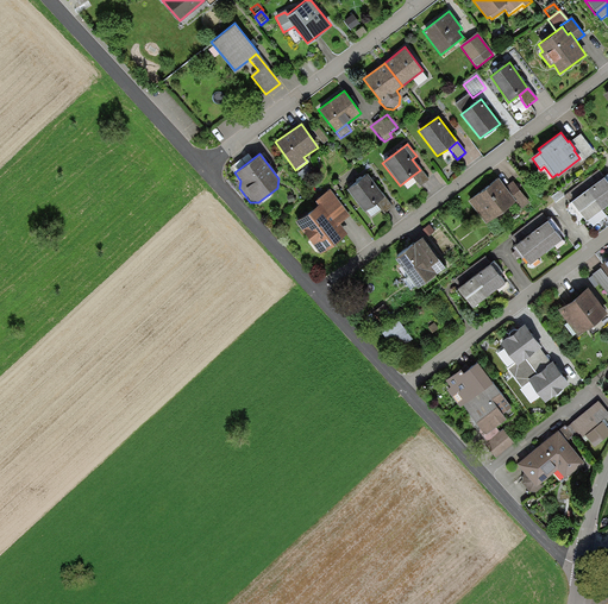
[(428,181),(420,170),(412,176),(420,188),(428,181)]
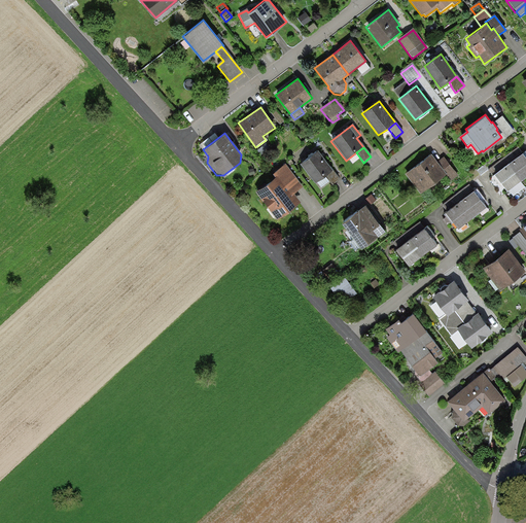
[(317,150),(300,164),(314,184),(324,177),(332,171),(317,150)]
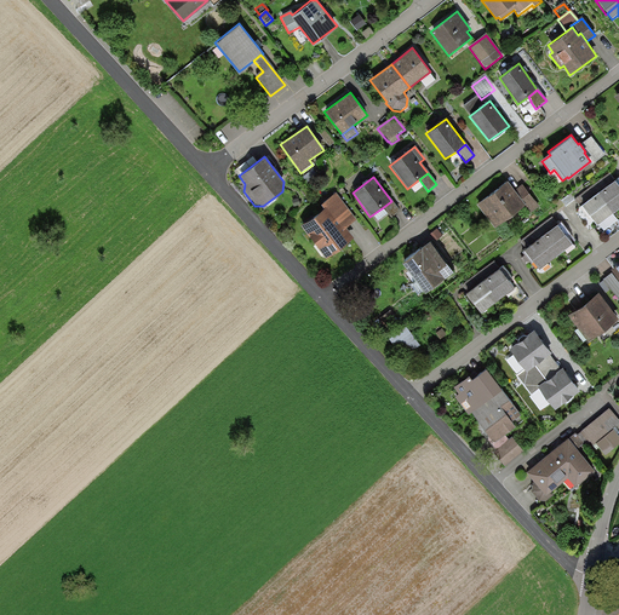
[(596,193),(612,213),(618,207),(618,184),(614,179),(596,193)]
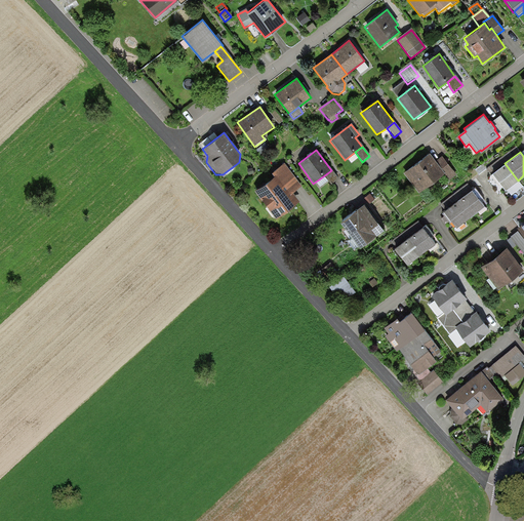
[(436,162),(429,154),(403,174),(418,194),(442,176),(445,173),(436,162)]
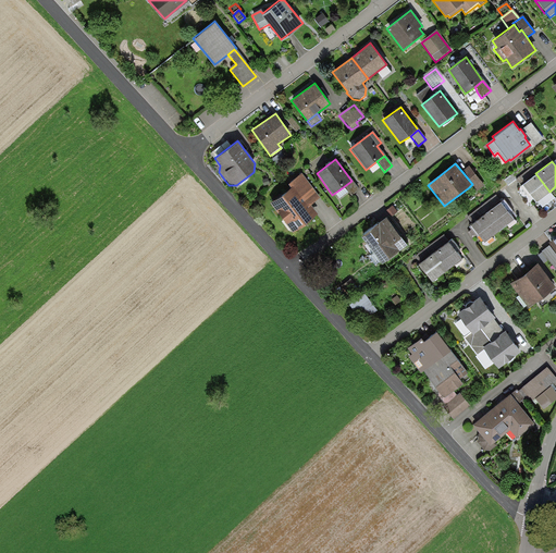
[(469,168),(462,172),(472,184),(469,187),(474,195),(484,187),(469,168)]
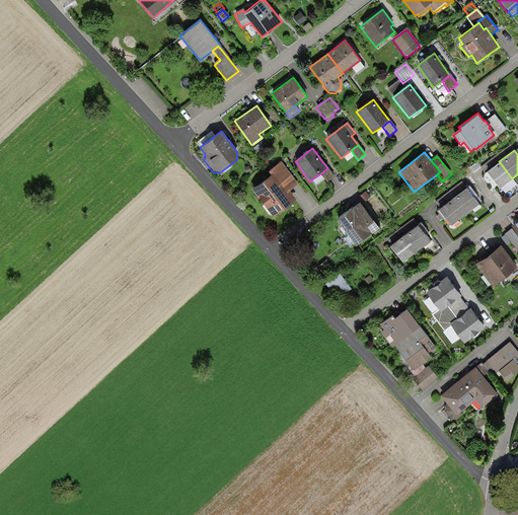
[(512,178),(499,161),(487,170),(500,189),(512,178)]
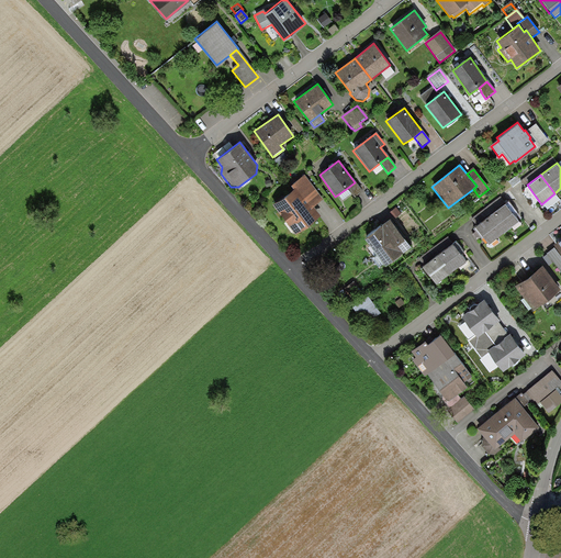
[(291,186),(293,189),(295,188),(311,209),(313,208),(322,201),(304,176),(291,186)]
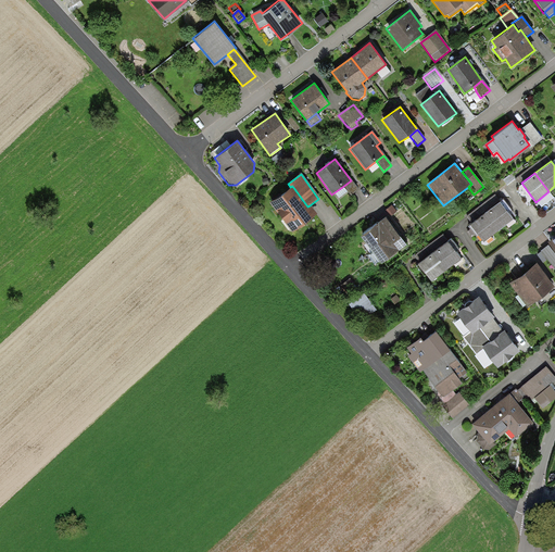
[(351,180),(342,187),(350,197),(358,191),(351,180)]
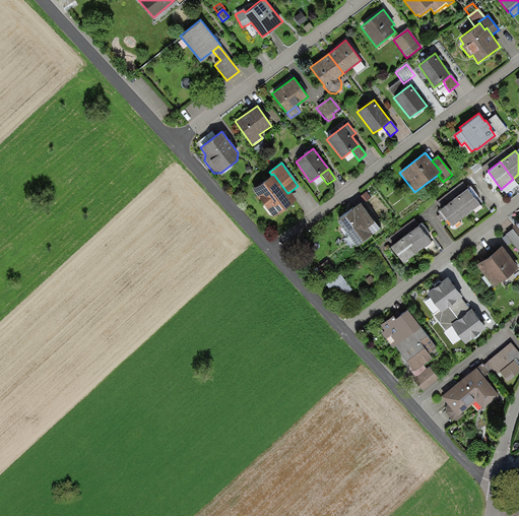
[(287,193),(273,174),(271,175),(252,189),(272,217),(297,200),(289,192),(287,193)]
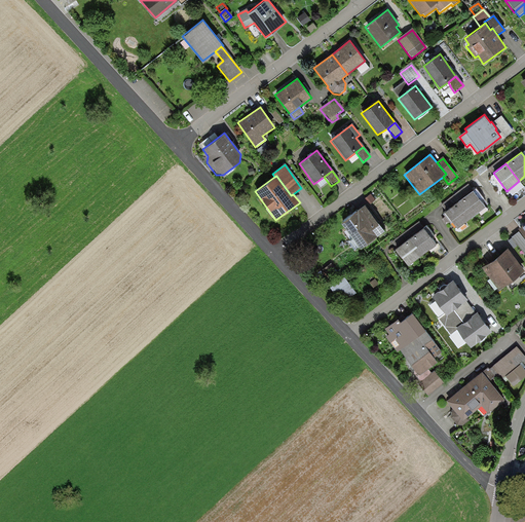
[(458,200),(471,217),(485,207),(473,189),(458,200)]
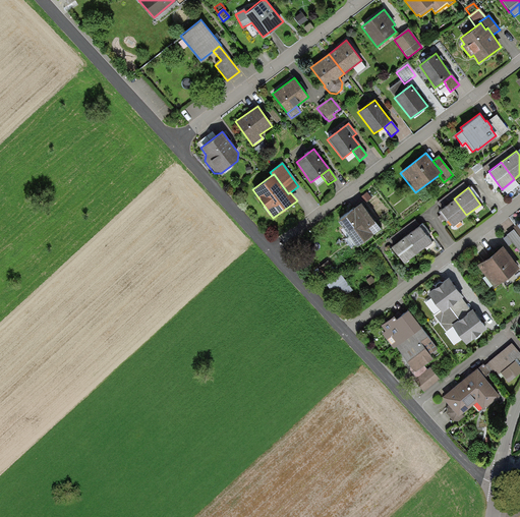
[(466,215),(454,198),(440,209),(453,225),(466,215)]
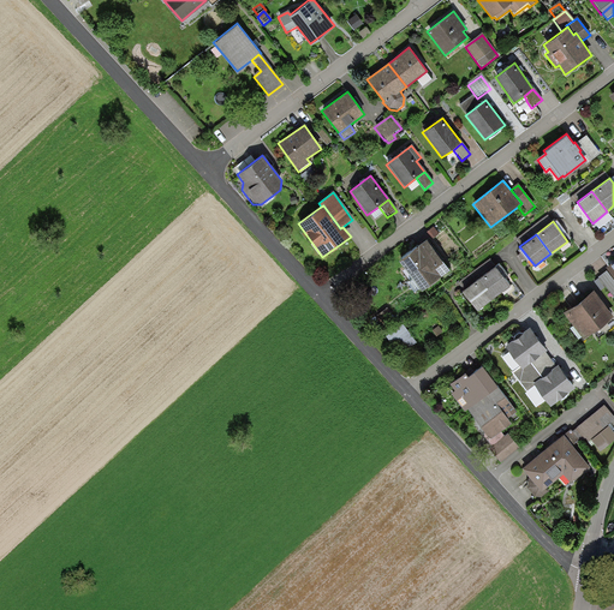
[(427,238),(399,259),(422,289),(449,269),(427,238)]
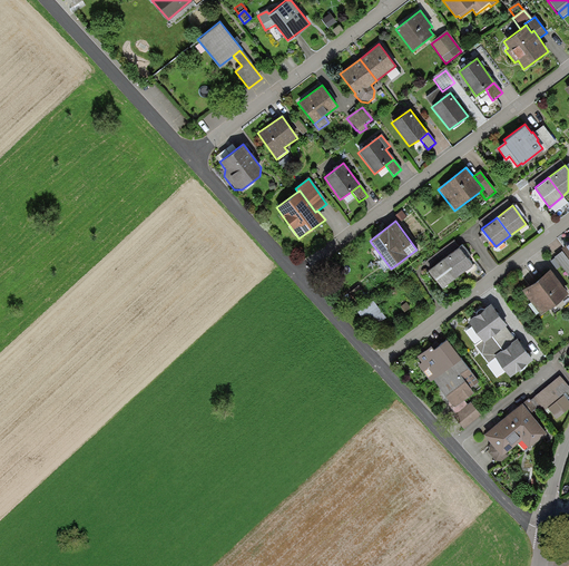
[(443,257),(458,276),(472,264),(468,259),(470,257),(462,246),(460,247),(459,246),(443,257)]
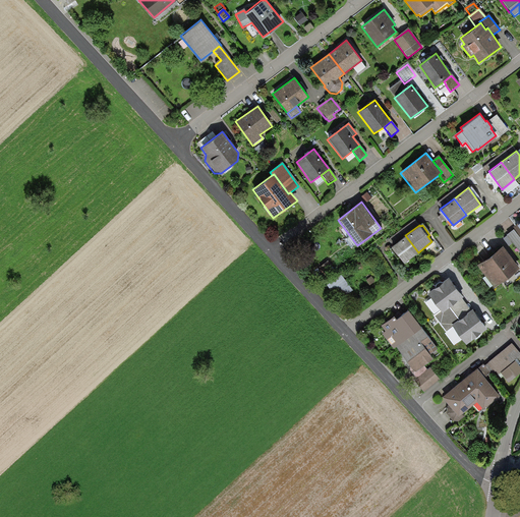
[(519,239),(513,231),(506,236),(507,237),(512,245),(519,254),(519,239)]
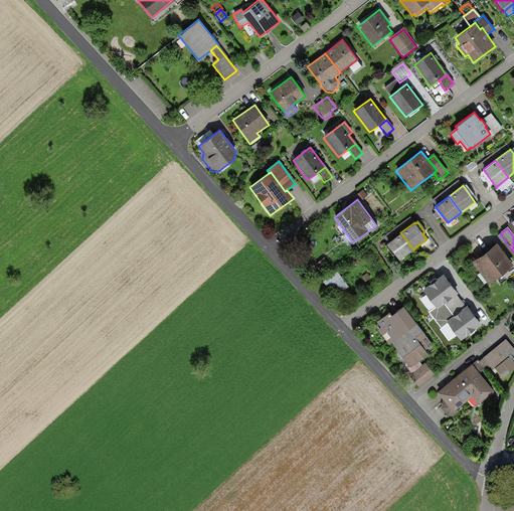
[(399,260),(413,249),(400,232),(386,242),(399,260)]
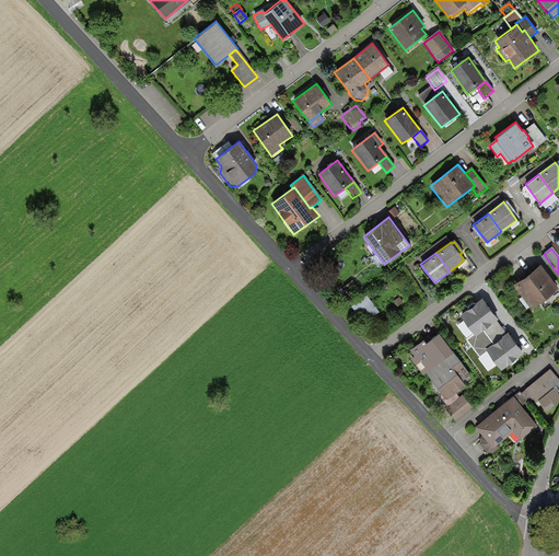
[(550,264),(545,255),(540,258),(546,266),(550,264)]
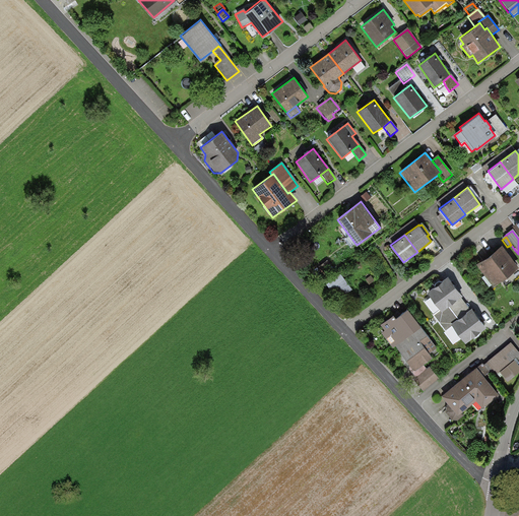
[(518,267),(502,245),(475,265),(493,287),(518,267)]
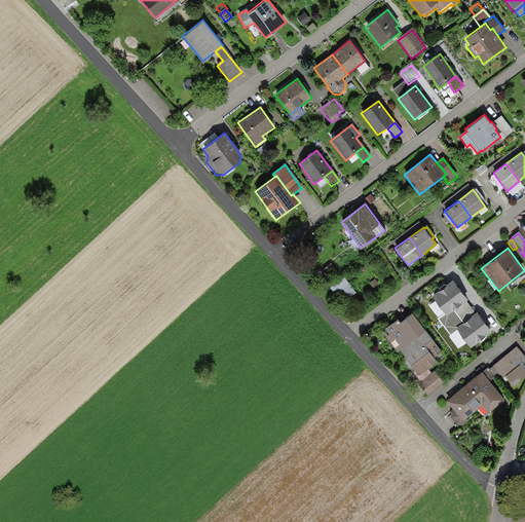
[(335,271),(330,265),(322,271),(327,277),(335,271)]
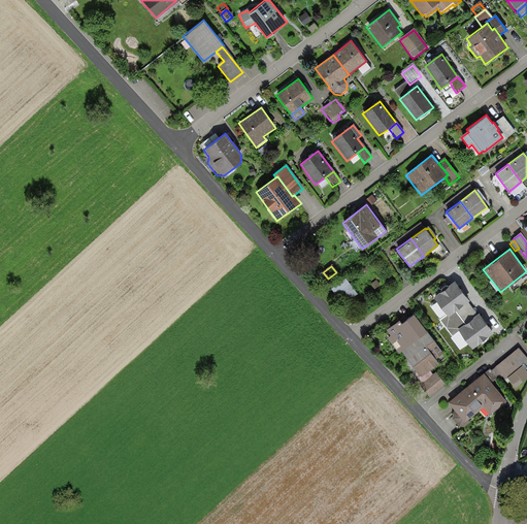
[(346,280),(331,290),(342,306),(357,296),(346,280)]
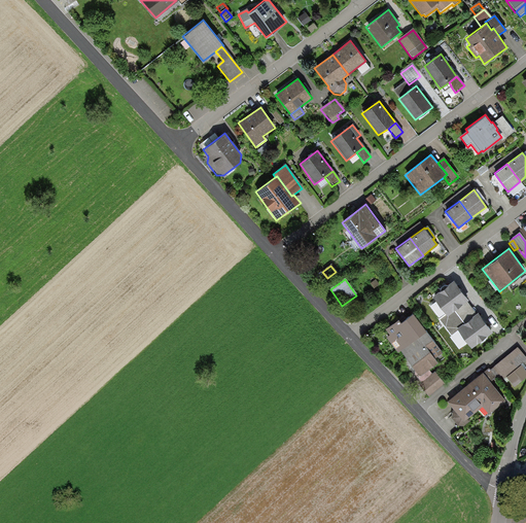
[(468,301),(454,281),(432,297),(446,315),(447,316),(466,303),(468,301)]
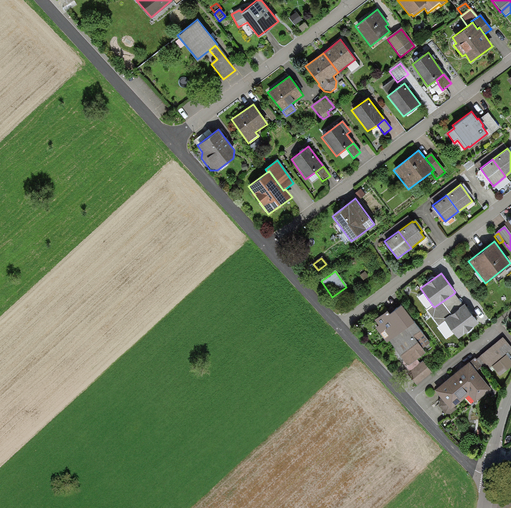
[(462,306),(453,294),(434,307),(433,306),(425,311),(438,327),(445,322),(443,320),(462,306)]
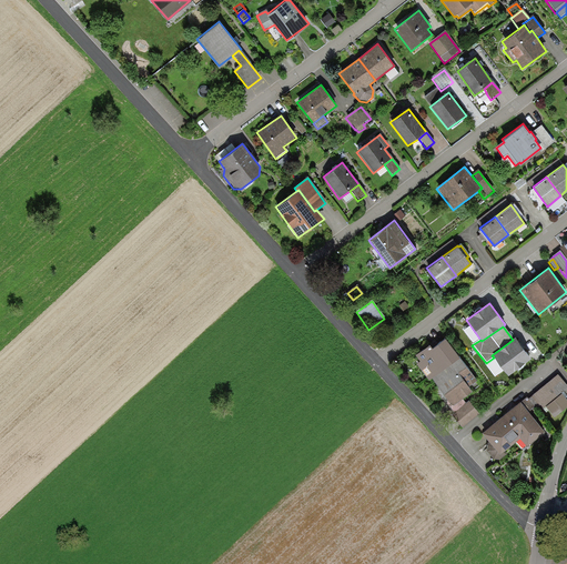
[(530,359),(515,338),(513,340),(492,355),(494,358),(508,376),(530,359)]
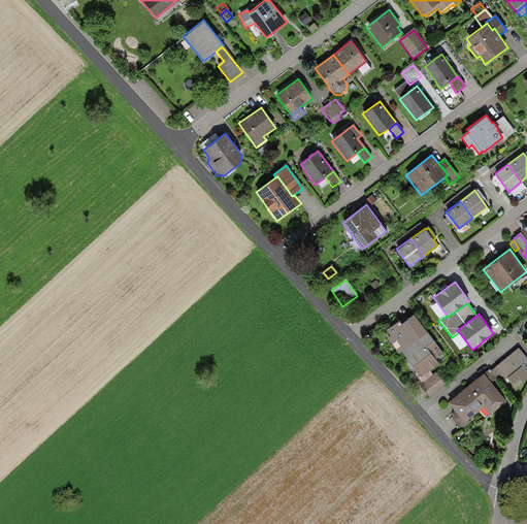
[(398,355),(427,333),(414,315),(401,323),(400,321),(386,331),(390,336),(387,339),(398,355)]
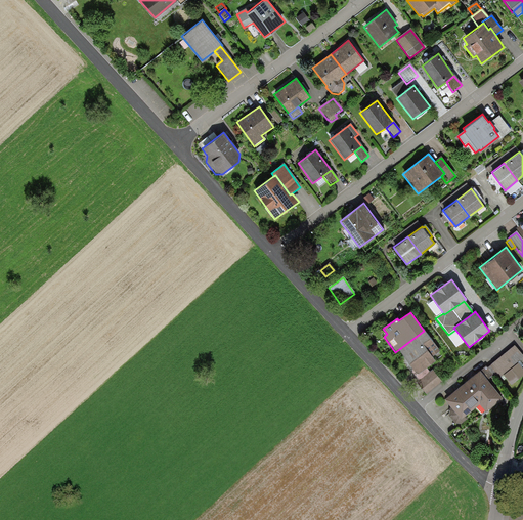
[(440,351),(424,331),(395,352),(402,361),(404,359),(413,371),(416,374),(419,375),(426,369),(435,361),(432,357),(440,351)]
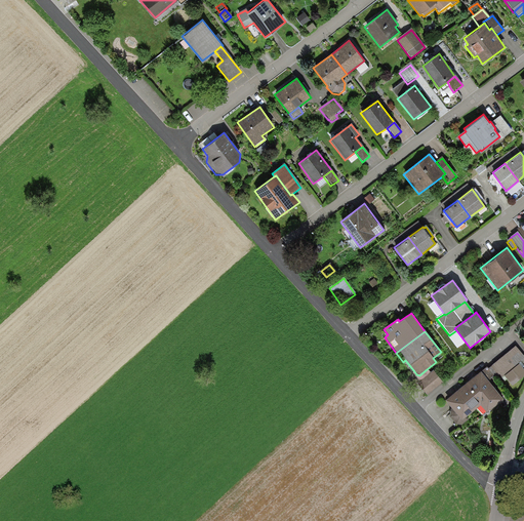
[(523,358),(515,348),(488,370),(495,379),(499,376),(501,379),(505,377),(519,365),(523,360),(523,358)]
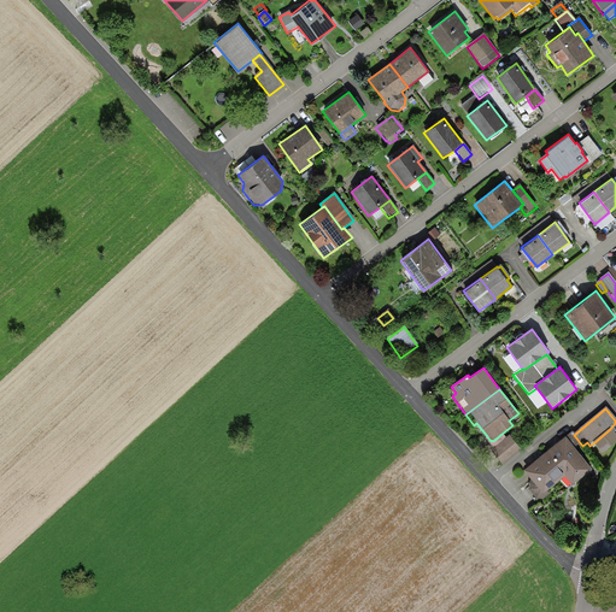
[(615,442),(615,436),(610,429),(593,443),(602,454),(615,442)]
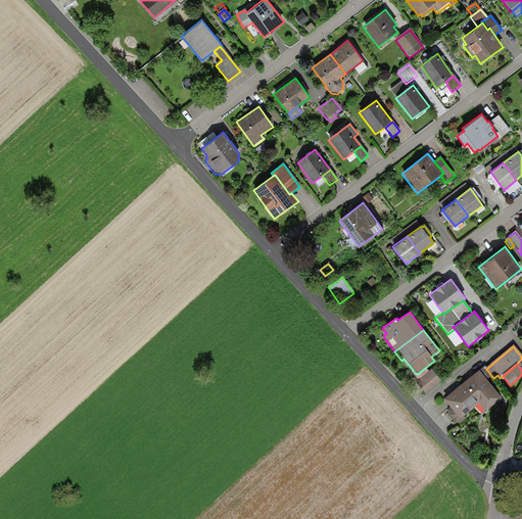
[(479,372),(492,387),(497,383),(493,378),(486,369),(484,367),(479,372)]
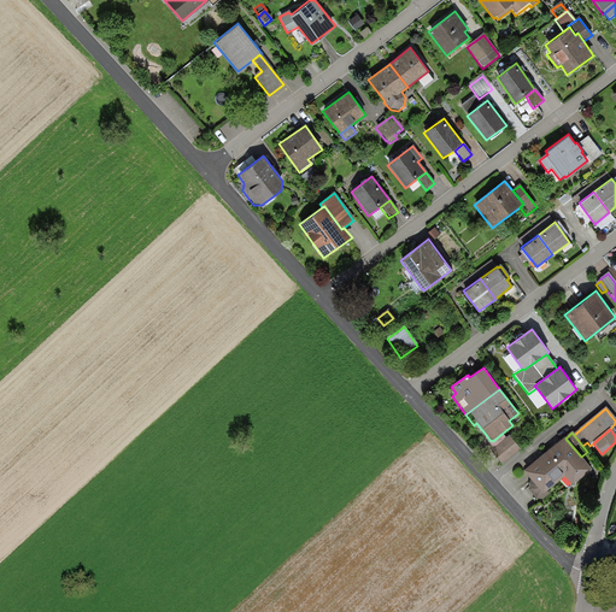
[(505,439),(502,434),(493,441),(490,440),(487,436),(485,437),(485,440),(493,449),(505,439)]
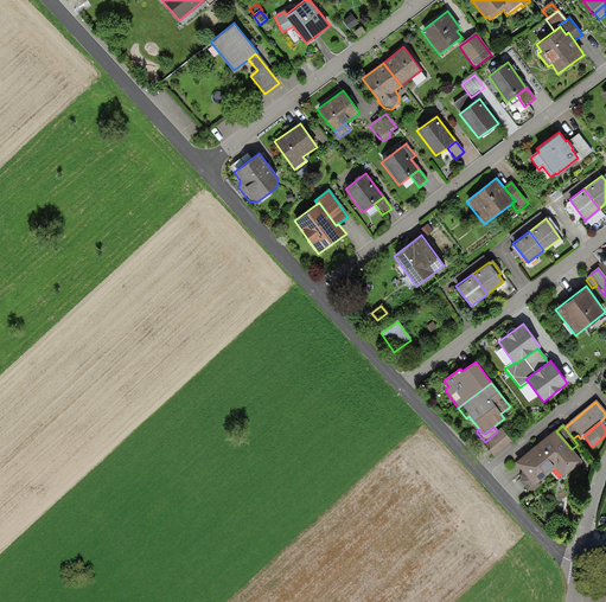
[(556,431),(555,430),(515,462),(524,473),(521,476),(520,484),(527,493),(534,494),(542,487),(537,482),(555,468),(563,479),(582,463),(572,449),(556,431)]
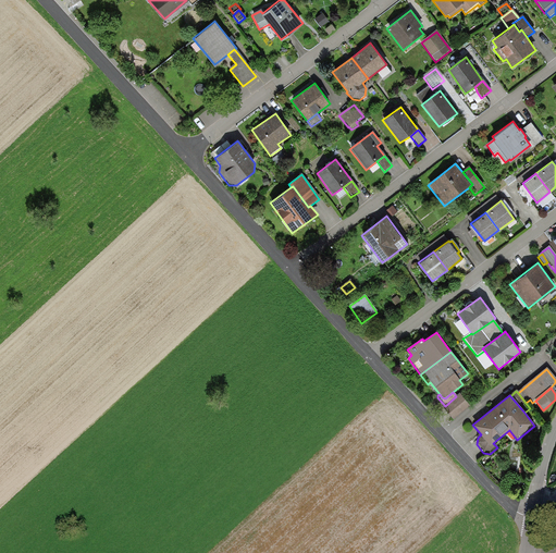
All buildings are outlined.
